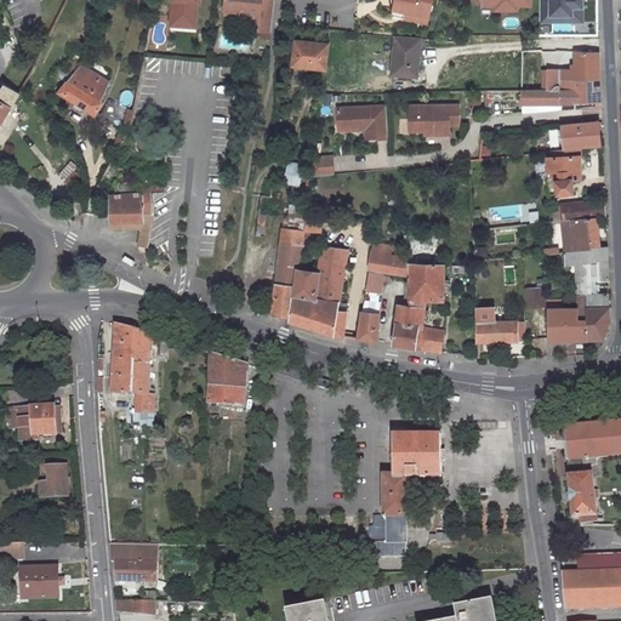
[(198,0),(174,0),(172,16),(198,18),(198,0)]
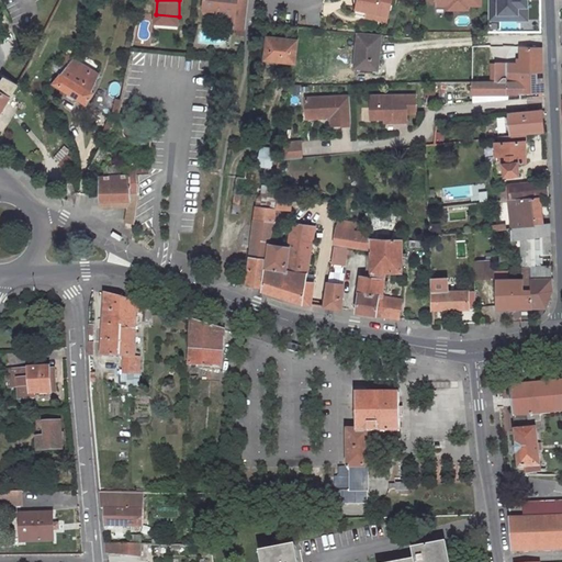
[(206,0),(206,2),(239,4),(238,21),(249,21),(250,0),(206,0)]
